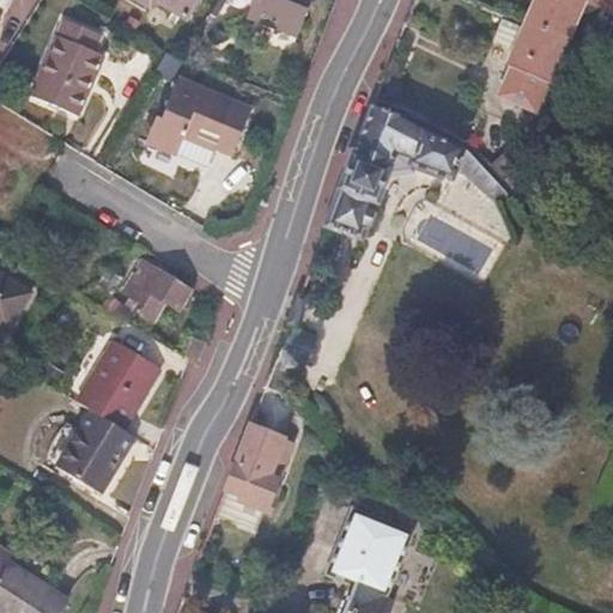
[(187,20),(198,0),(134,0),(150,8),(161,5),(187,20)]
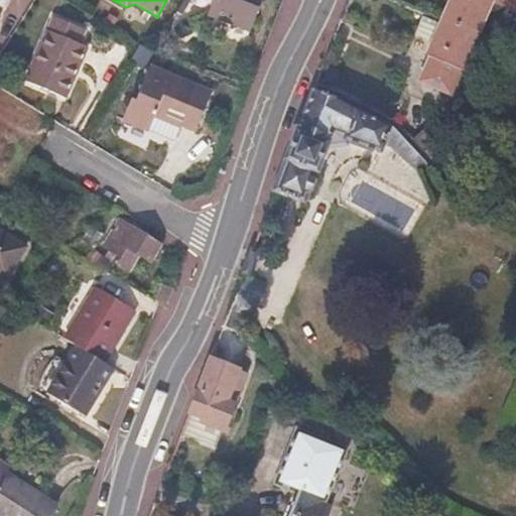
[(250,32),(263,0),(212,0),(207,15),(250,32)]
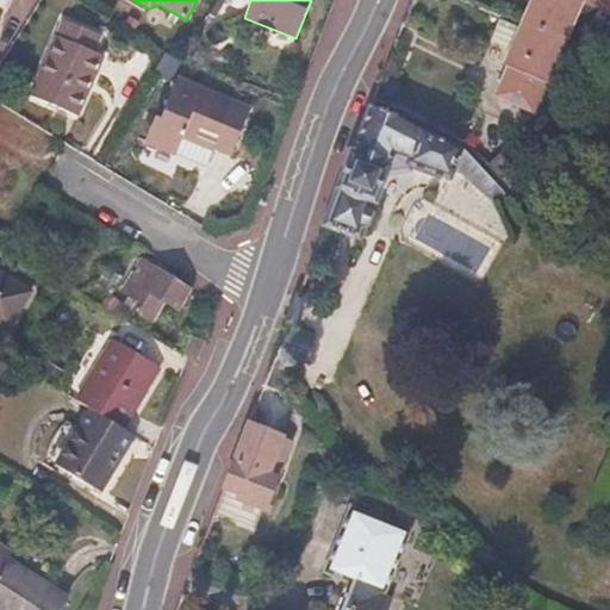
[(534,0),(526,22),(564,38),(580,0),(534,0)]
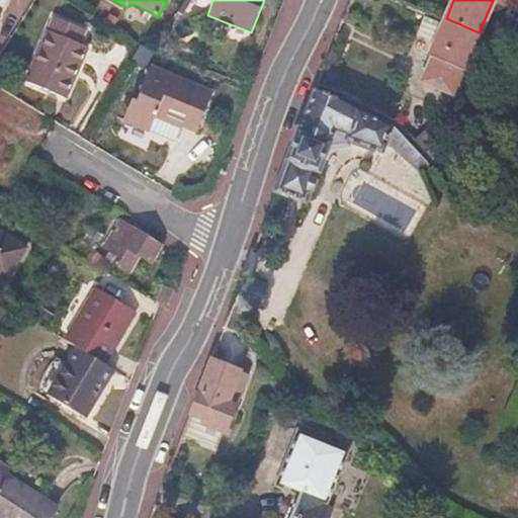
[(479,32),(446,18),(443,23),(425,15),(417,34),(435,42),(429,56),(431,57),(432,57),(442,62),(441,66),(430,62),(421,81),(451,94),(479,32)]
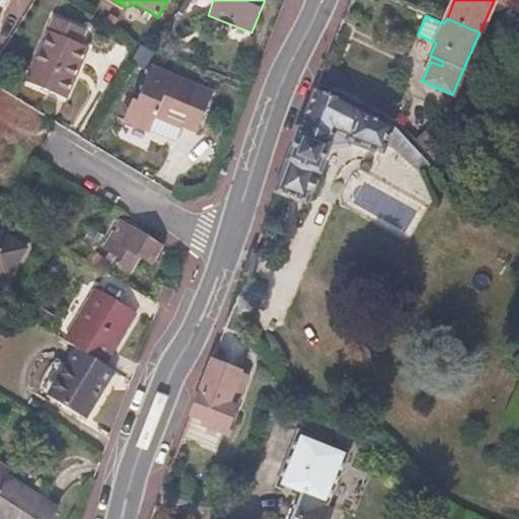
[(66,99),(88,48),(80,45),(86,30),(55,16),(26,82),(66,99)]
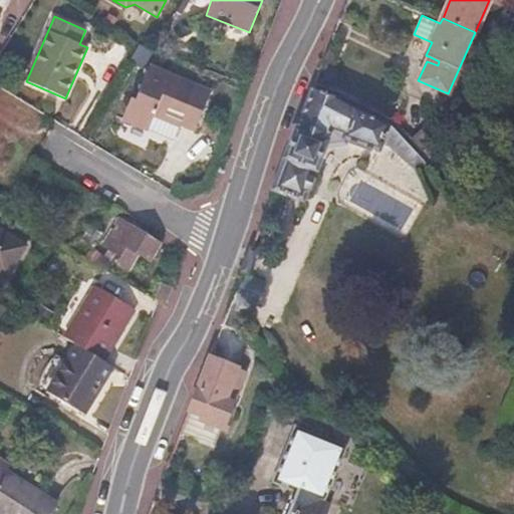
[(429,56),(427,61),(438,65),(439,61),(429,56)]
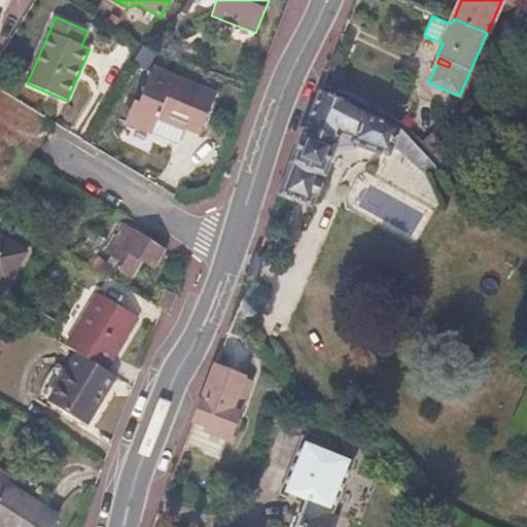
[(151,135),(157,118),(184,131),(185,130),(200,135),(217,93),(153,67),(139,104),(133,102),(125,124),(151,135)]
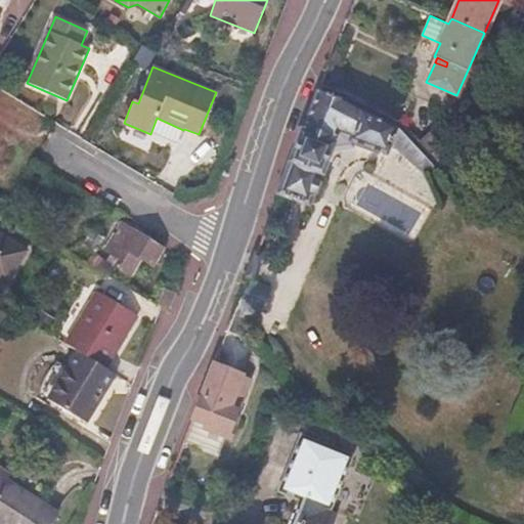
[(317,92),(277,195),(307,207),(310,199),(314,195),(318,184),(316,180),(330,146),(333,147),(348,144),(349,141),(354,142),(353,146),(377,155),(378,151),(384,154),(389,142),(421,171),(431,166),(398,131),(339,100),(317,92)]
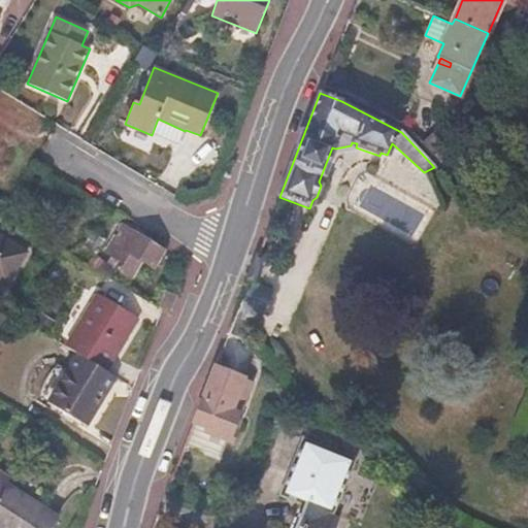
[(436,128),(425,139),(452,167),(463,156),(436,128)]
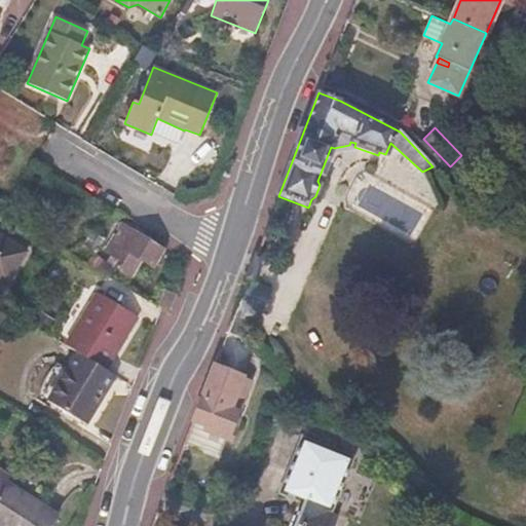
[(164,250),(122,224),(105,251),(120,259),(115,267),(132,277),(142,260),(153,268),(164,250)]
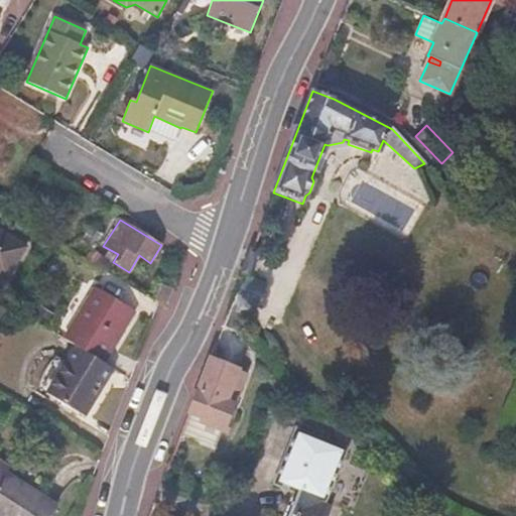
[(27,246),(0,229),(0,275),(7,280),(27,246)]
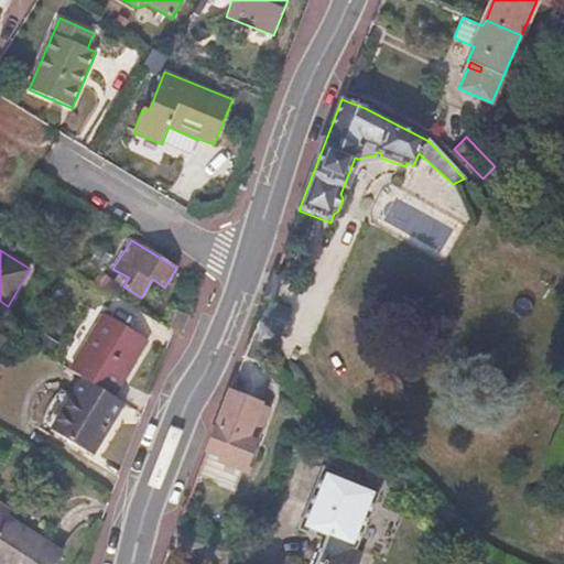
[(120,299),(127,289),(111,280),(105,290),(120,299)]
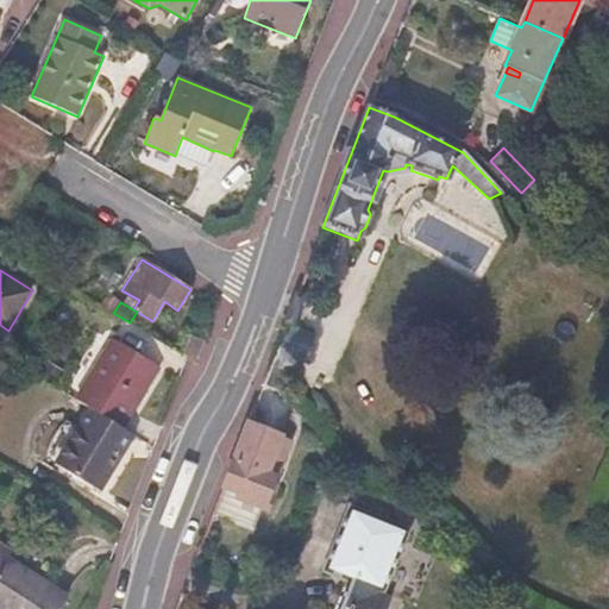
[(196,359),(203,340),(189,336),(183,353),(196,359)]
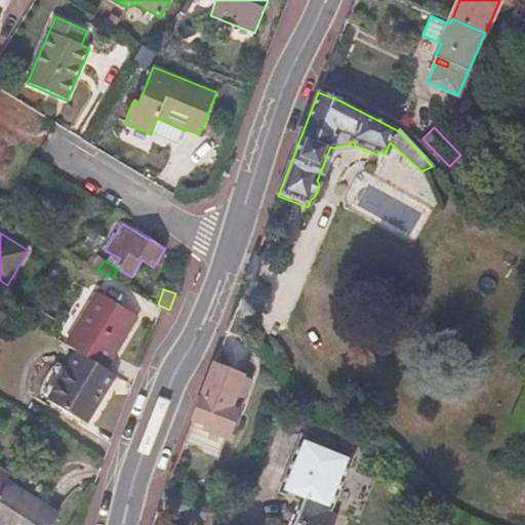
[(107,370),(139,317),(96,291),(65,344),(78,352),(107,370)]
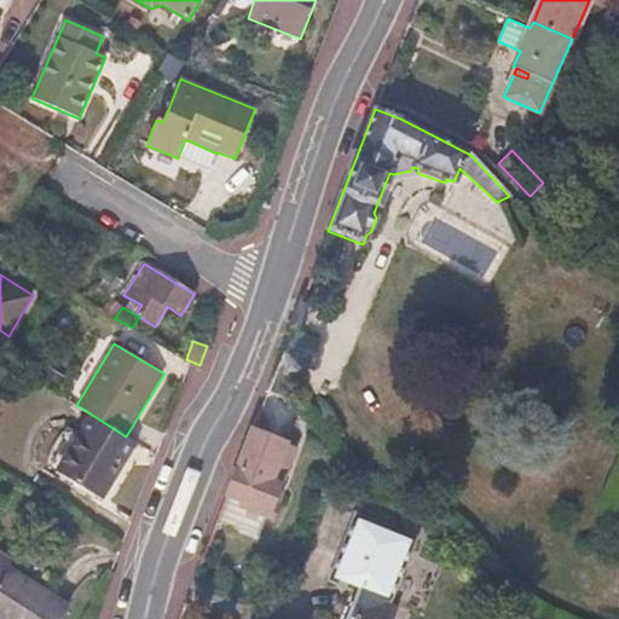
[(104,501),(138,443),(126,437),(92,415),(57,472),(104,501)]
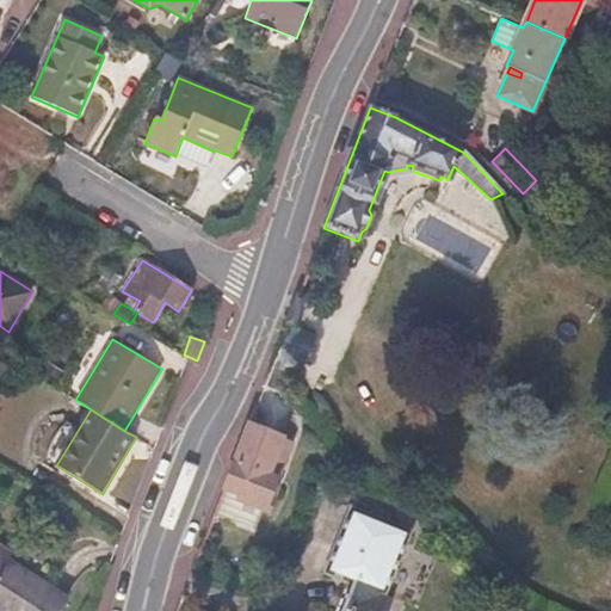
[(252,415),(248,423),(261,429),(265,420),(252,415)]
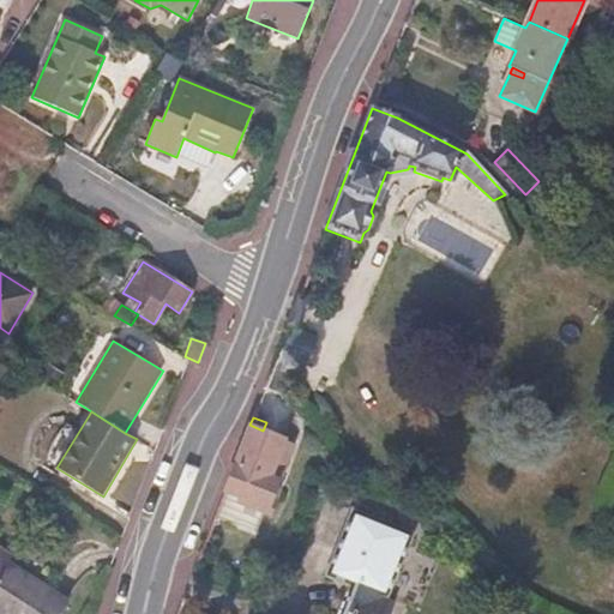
[(226,493),(217,515),(253,529),(262,510),(263,511),(286,455),(275,451),(281,438),(263,431),(250,425),(224,492),(226,493)]
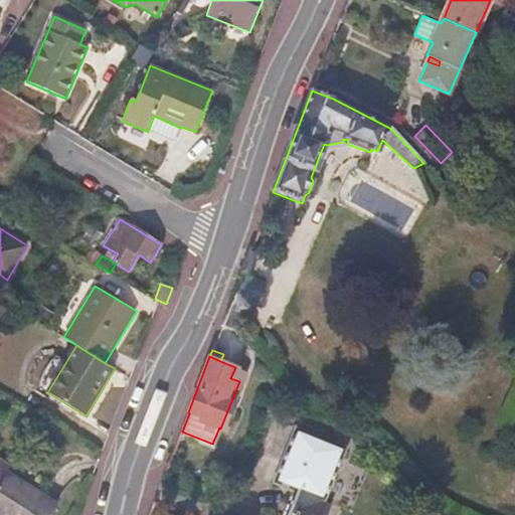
[(321,514),(346,454),(299,433),(279,480),(299,489),(288,514),(321,514)]
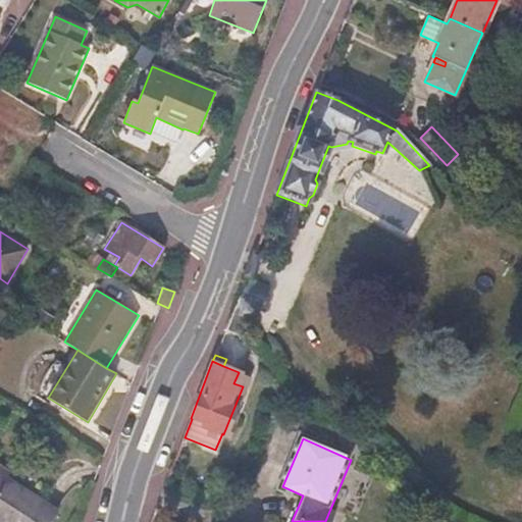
[(11,472),(0,465),(0,489),(8,478),(11,472)]
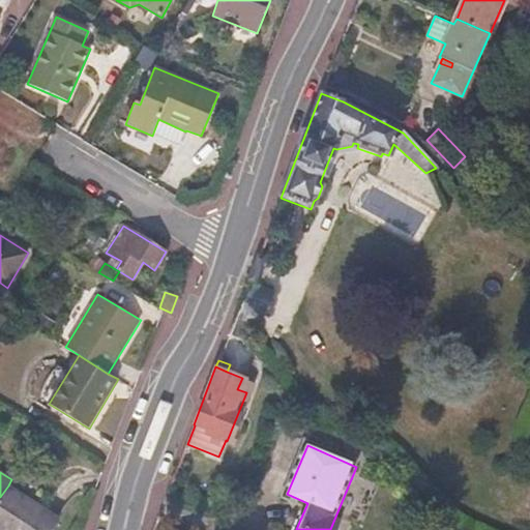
[(0,529),(52,529),(60,519),(8,486),(0,497),(0,529)]
